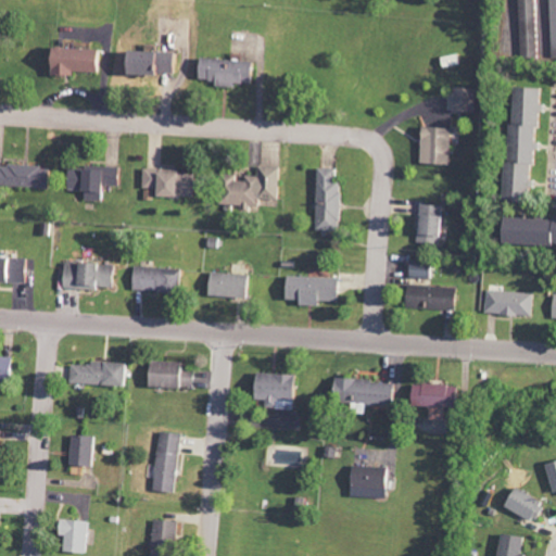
[(555,0),(551,0),(551,22),(541,22),(541,0),(517,0),(518,23),(504,22),(504,53),(555,53),(555,0)]
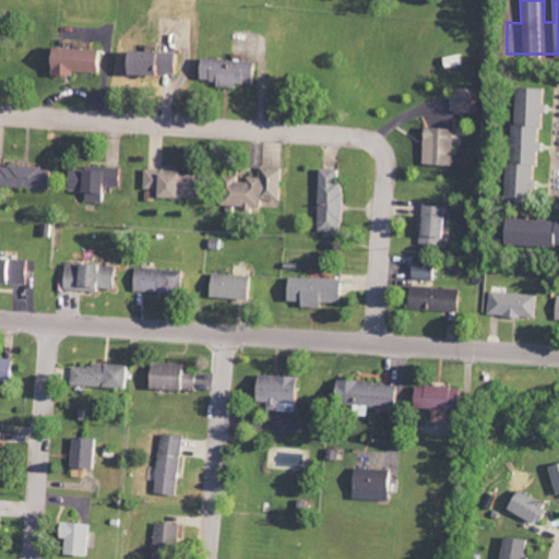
[(81,72),(107,73),(108,50),(60,49),(59,76),(81,76),(81,72)]
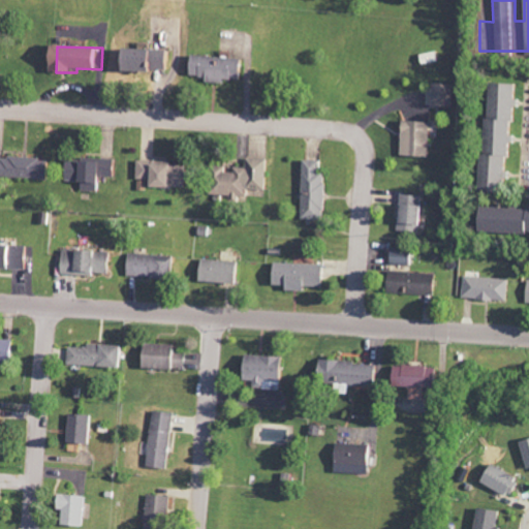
[(177,51),(129,49),(128,70),(176,72),(177,51)]
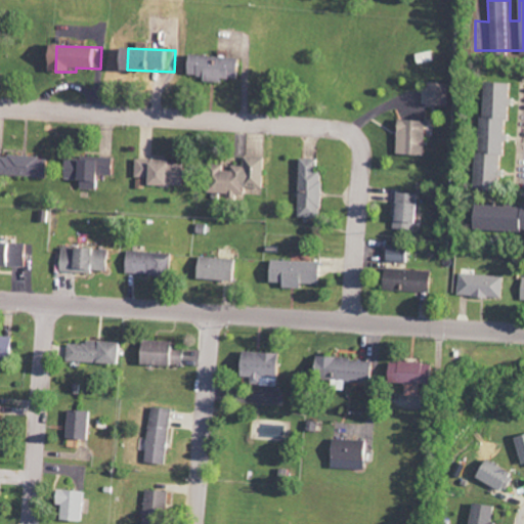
[(434,60),(432,50),(415,55),(417,64),(434,60)]
